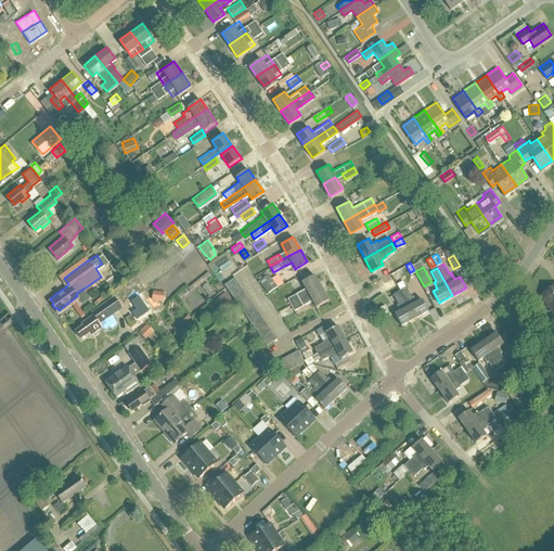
[(259,279),(268,292),(277,285),(268,272),(259,279)]
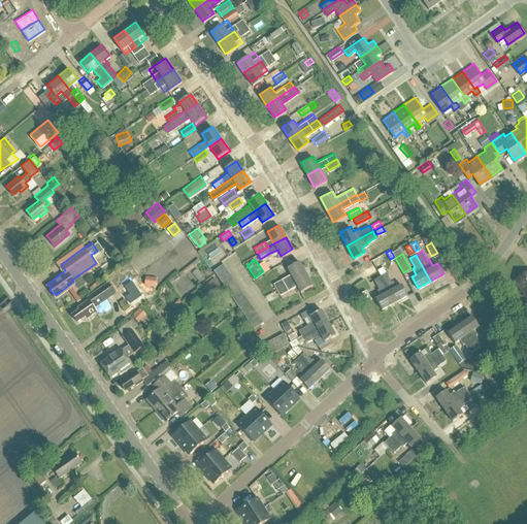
[(277,287),(305,271),(298,260),(287,266),(290,273),(285,276),(274,282),(277,287)]
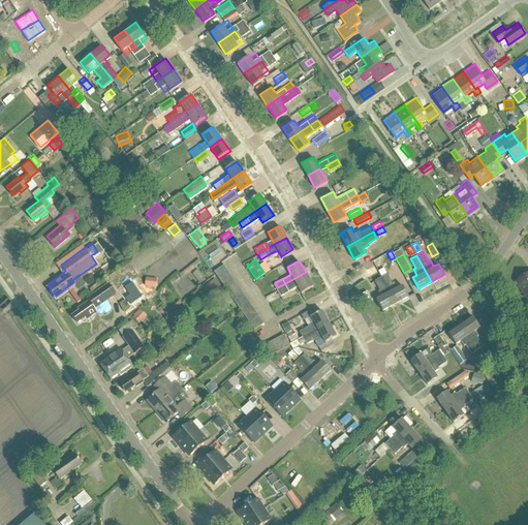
[(213,269),(217,274),(226,268),(222,263),(213,269)]
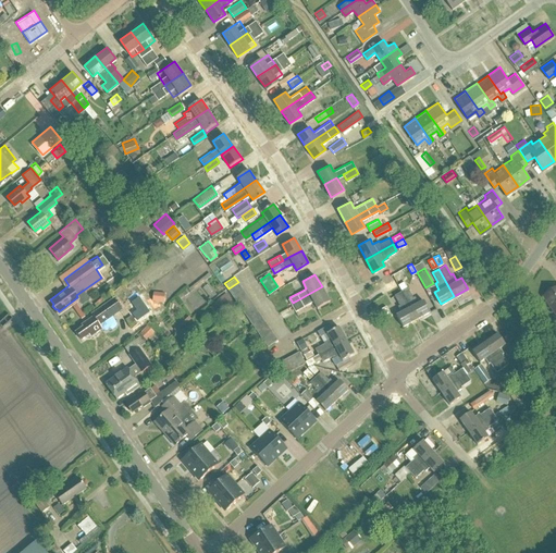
[(390,286),(400,282),(398,278),(387,282),(390,286)]
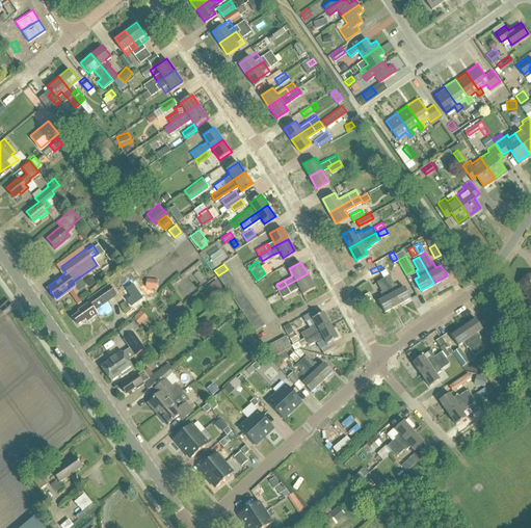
[(218,275),(221,282),(232,274),(228,269),(218,275)]
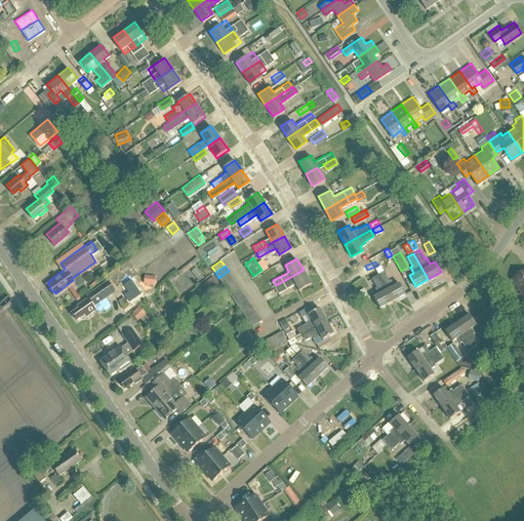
[(523,267),(511,277),(523,295),(523,267)]
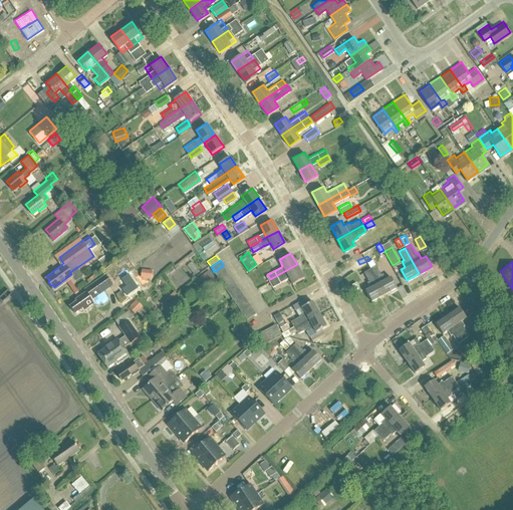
[(297,264),(270,279),(273,285),(283,279),(282,278),(288,275),(291,282),(303,276),(297,264)]
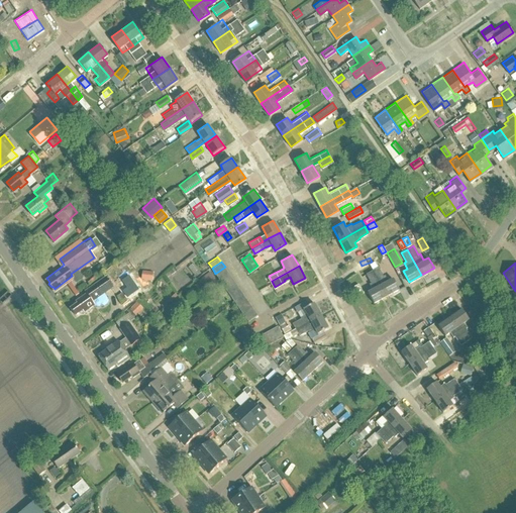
[(372,269),(386,295),(398,288),(392,277),(388,280),(384,274),(383,275),(378,266),(372,269)]
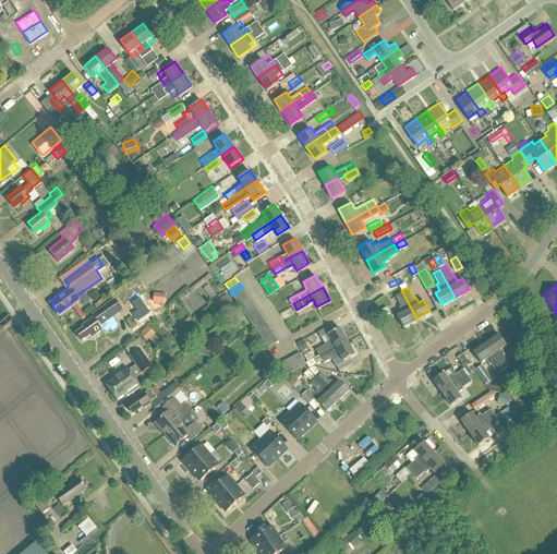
[(232,296),(237,301),(246,293),(243,288),(232,296)]
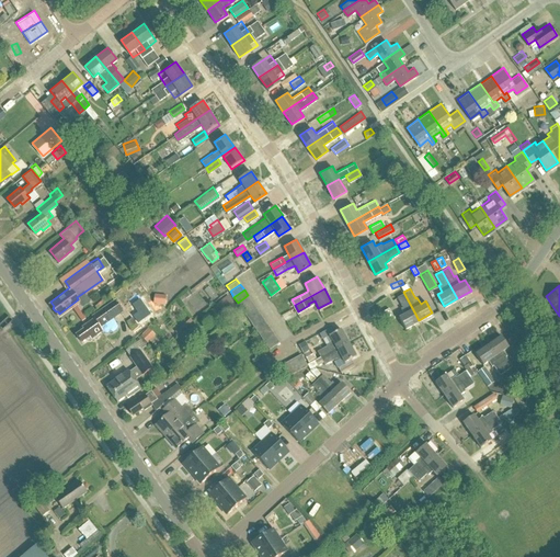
[(155,291),(152,299),(164,302),(166,293),(155,291)]
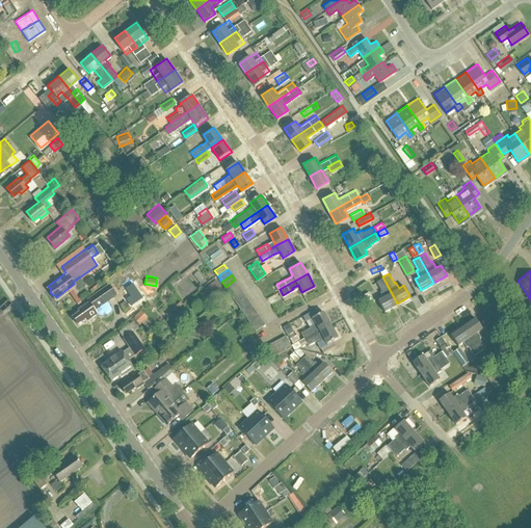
[(377,299),(383,311),(397,304),(382,276),(376,281),(381,289),(379,290),(382,296),(377,299)]
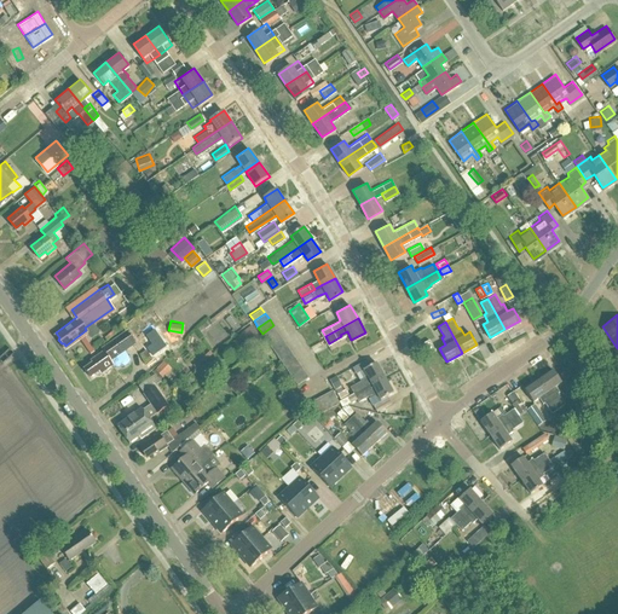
[(249,324),(238,332),(249,346),(260,337),(249,324)]
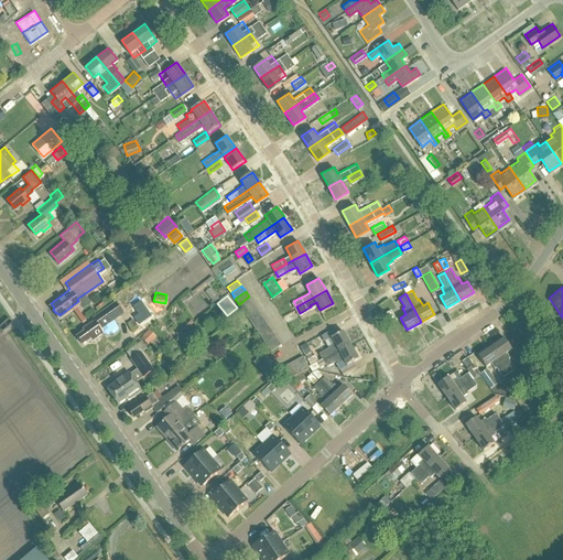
[(239,304),(242,310),(252,302),(249,297),(239,304)]
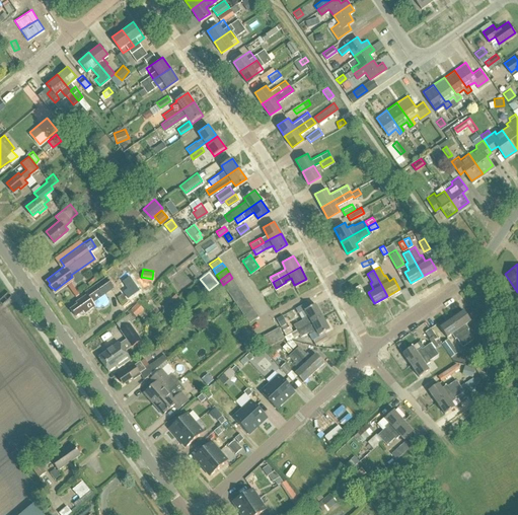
[(74,314),(82,310),(83,311),(94,304),(95,305),(98,306),(102,305),(104,305),(106,303),(108,301),(108,299),(104,293),(113,287),(105,276),(84,290),(86,293),(75,300),(76,302),(69,307),(74,314)]
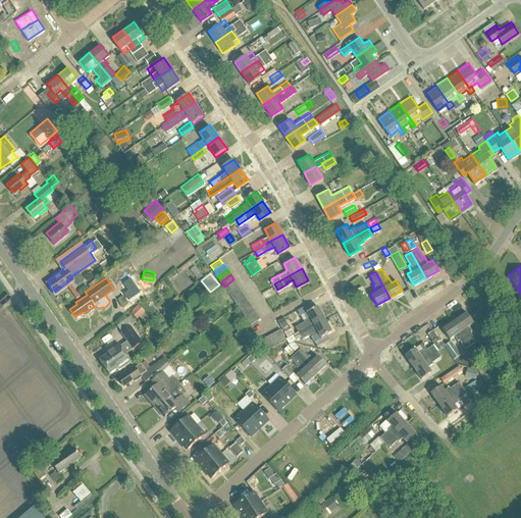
[(224,287),(227,291),(237,283),(233,279),(224,287)]
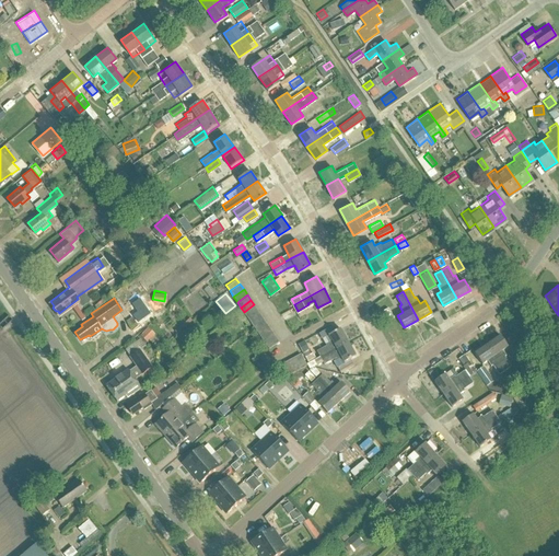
[(150,311),(144,304),(132,313),(137,320),(150,311)]
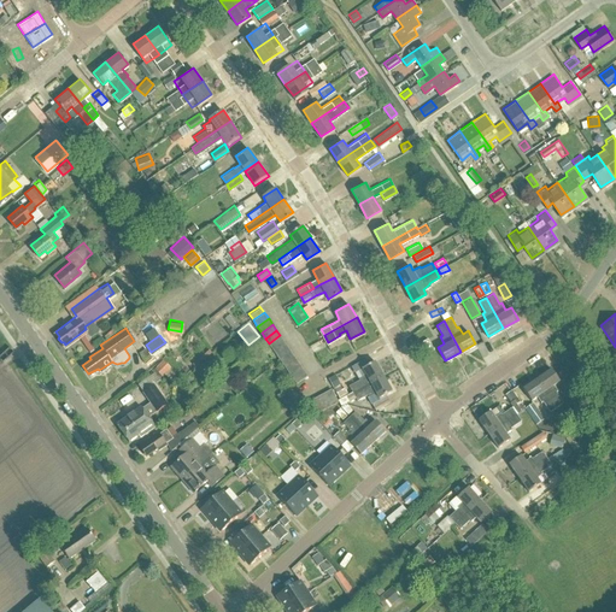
[(269,343),(273,347),(283,340),(280,335),(269,343)]
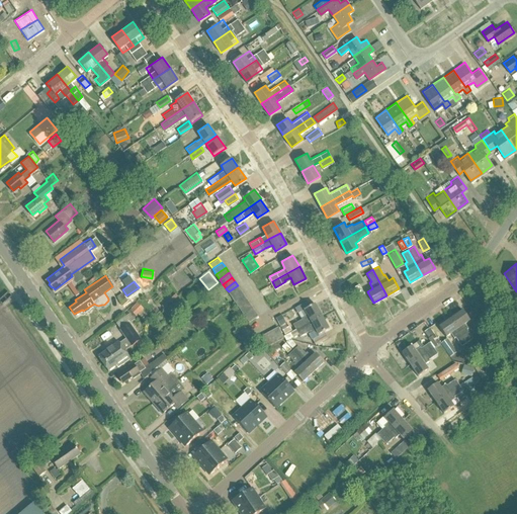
[(362,289),(358,282),(354,285),(357,292),(362,289)]
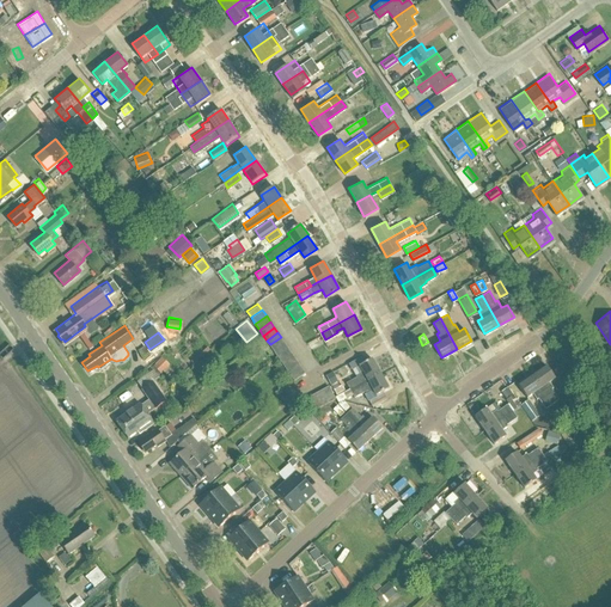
[(270,344),(273,349),(283,342),(281,337),(270,344)]
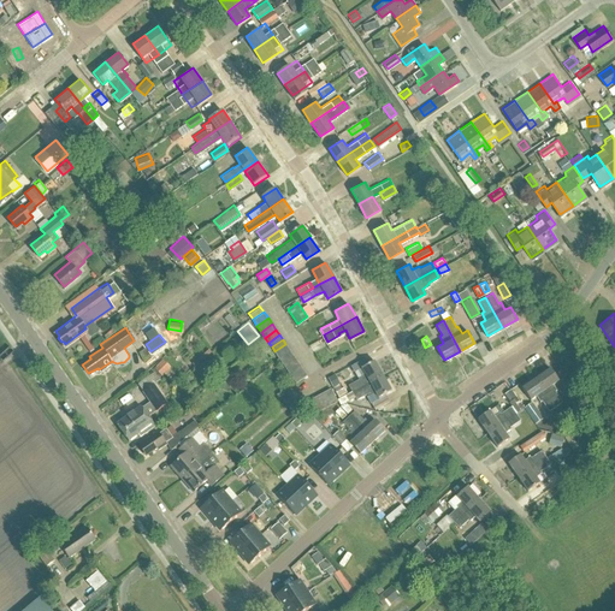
[(275,351),(278,356),(289,349),(285,344),(275,351)]
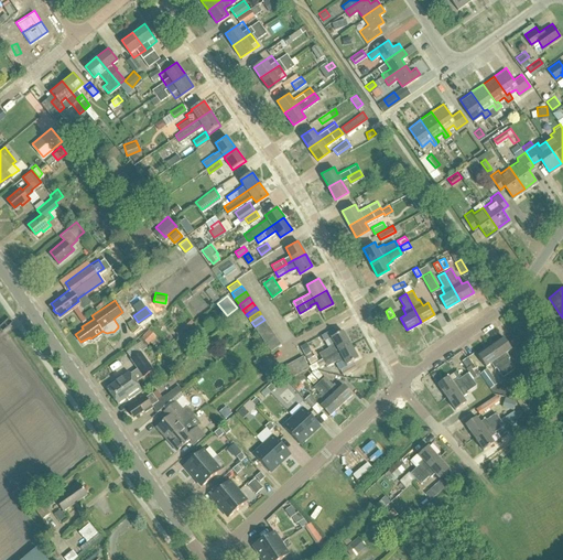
[(255,326),(258,332),(268,324),(264,320),(255,326)]
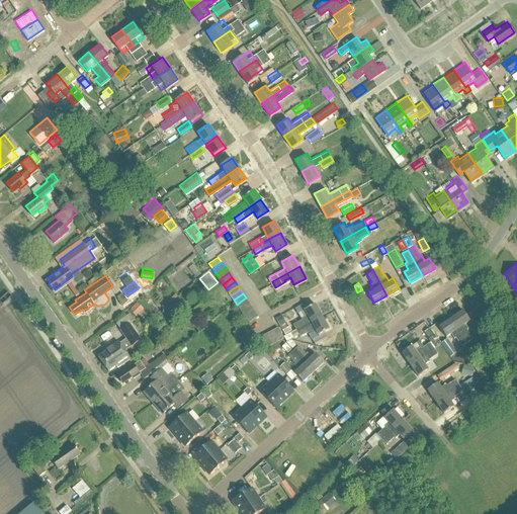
[(237,305),(240,310),(250,303),(246,297),(237,305)]
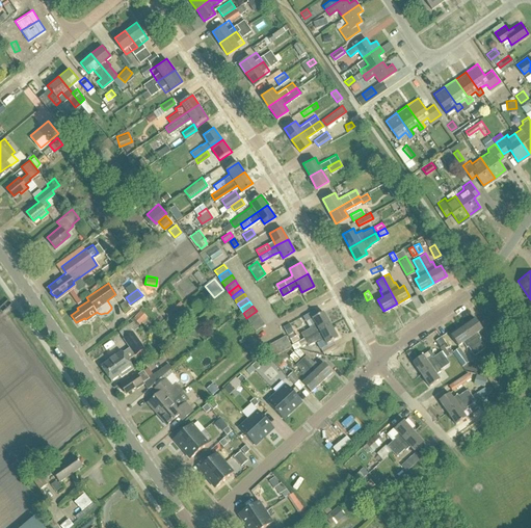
[(132,315),(138,321),(145,314),(139,308),(132,315)]
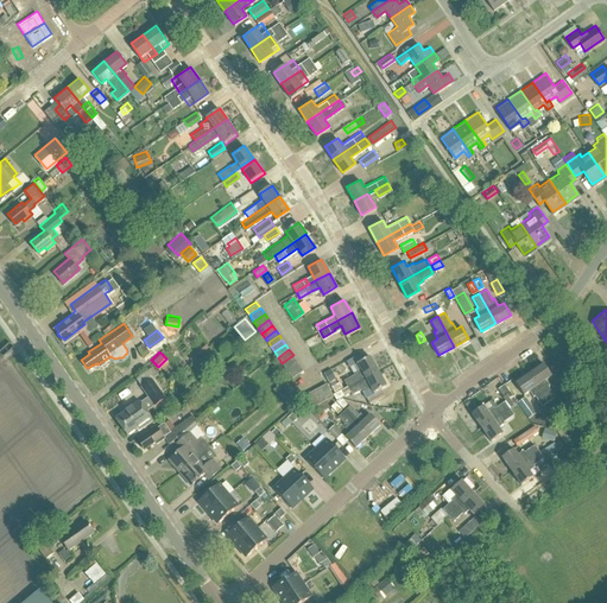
[(349,365),(356,361),(362,357),(358,351),(346,359),(349,365)]
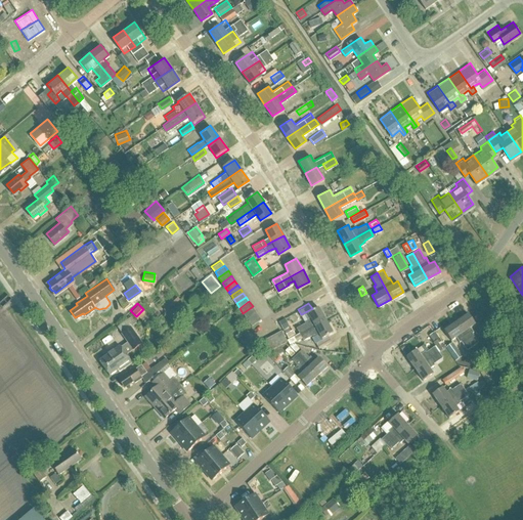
[(299,333),(324,318),(317,305),(307,311),(309,316),(304,319),(304,321),(296,327),(299,333)]
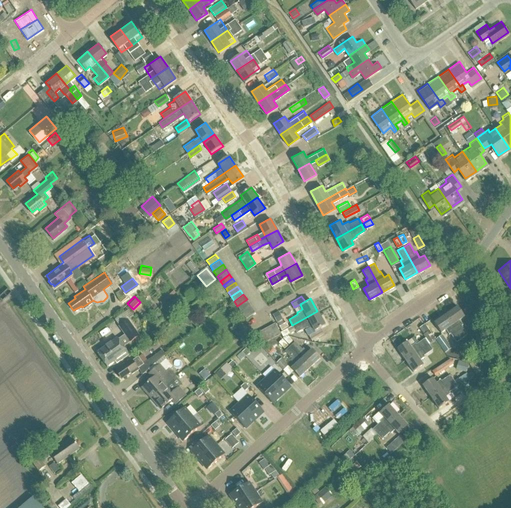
[(237,306),(241,311),(250,304),(247,299),(237,306)]
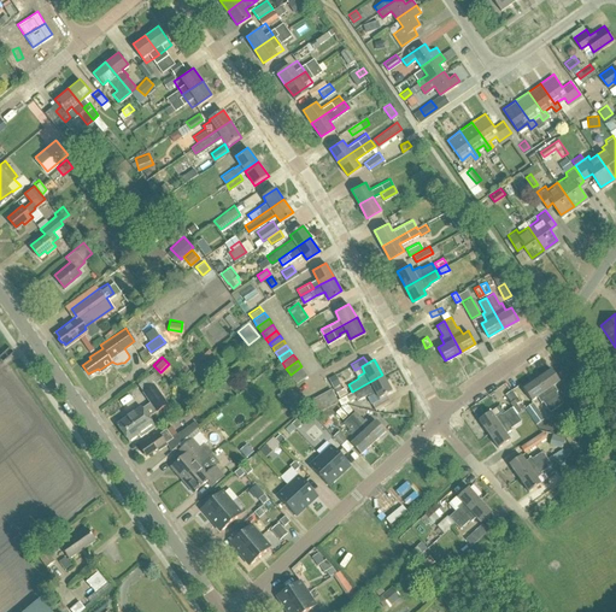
[(301,366),(291,375),(295,381),(306,374),(301,366)]
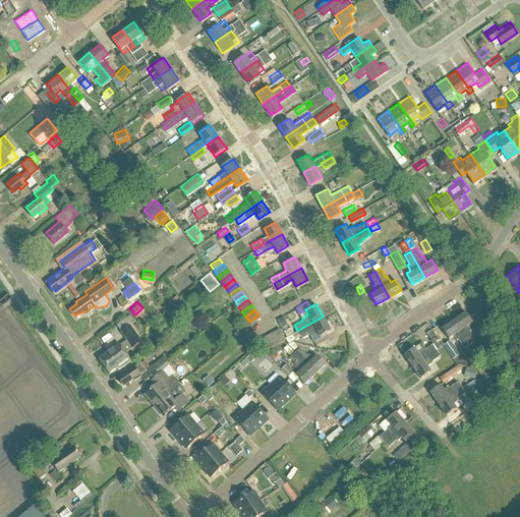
[(464,310),(453,319),(469,342),(475,339),(469,330),(470,329),(467,324),(471,321),(464,310)]
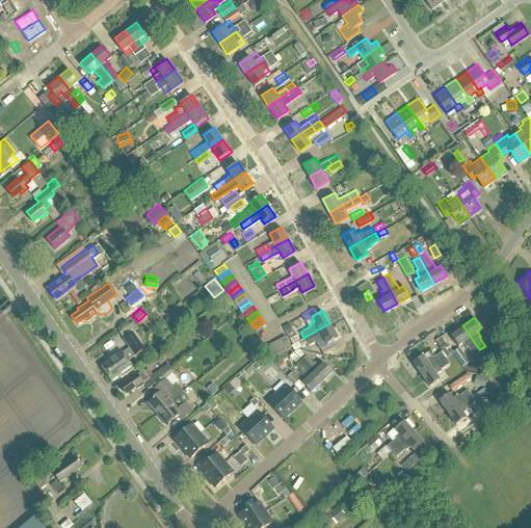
[(282,324),(287,333),(293,328),(288,321),(282,324)]
